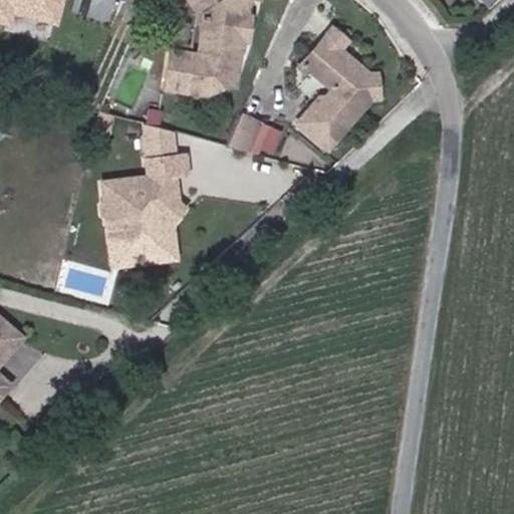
[(256,0),(195,0),(203,12),(199,24),(203,28),(198,52),(193,54),(165,49),(158,85),(201,92),(222,82),(229,84),(235,53),(238,53),(240,39),(236,31),(235,31),(236,23),(239,22),(245,16),(244,16),(247,0),(248,0),(256,1),(256,0)]
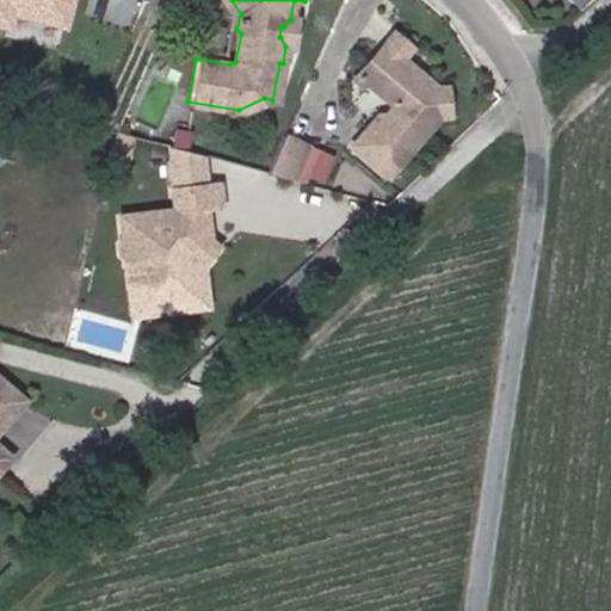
[(218,0),(232,19),(241,14),(232,0),(218,0)]
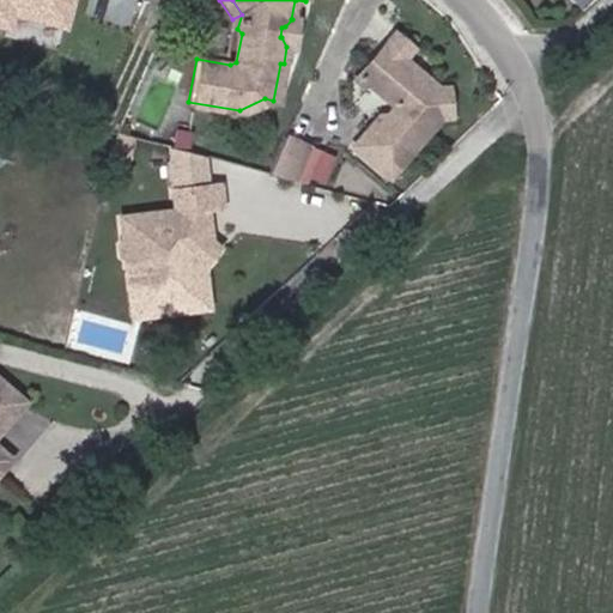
[(293,48),(298,20),(292,19),(285,26),(281,28),(280,37),(281,37),(286,47),(293,48)]
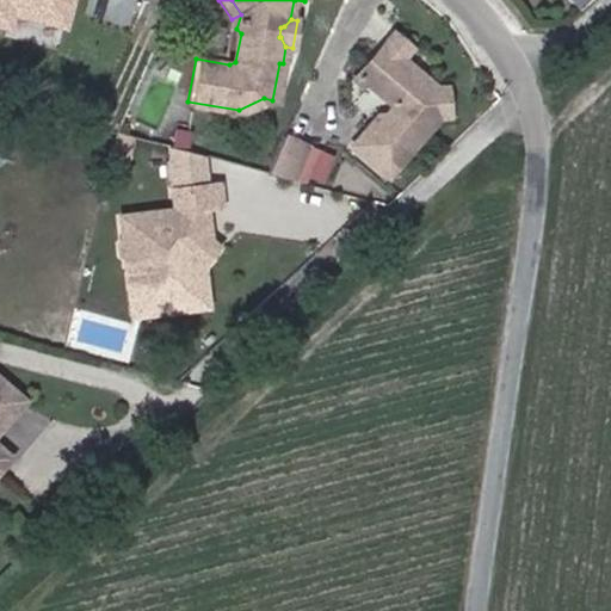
[(389,115),(387,118),(376,119),(351,149),(386,180),(437,122),(434,93),(399,62),(407,53),(390,38),(357,78),(388,104),(389,115)]
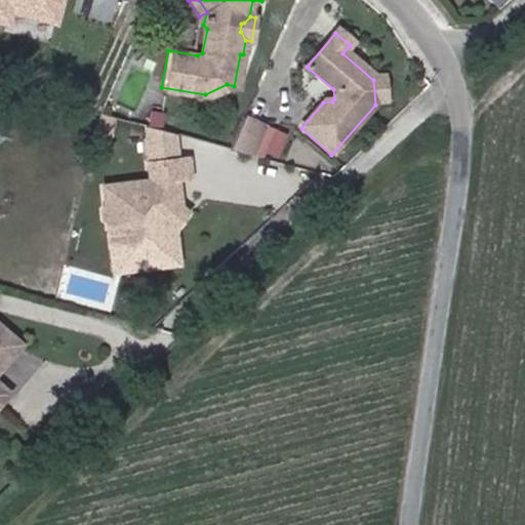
[(375,105),(384,104),(380,79),(373,80),(375,105)]
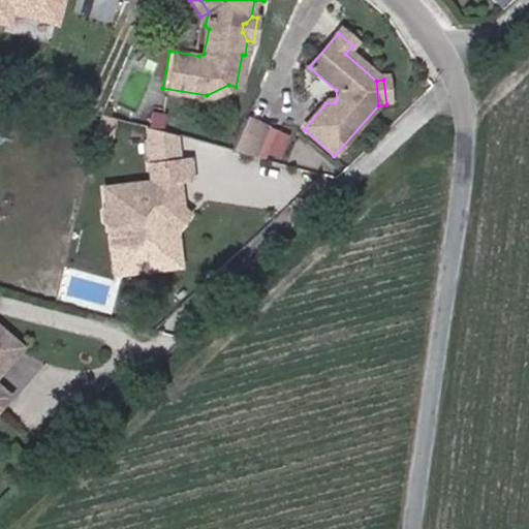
[(117,135),(117,118),(102,118),(101,135),(117,135)]
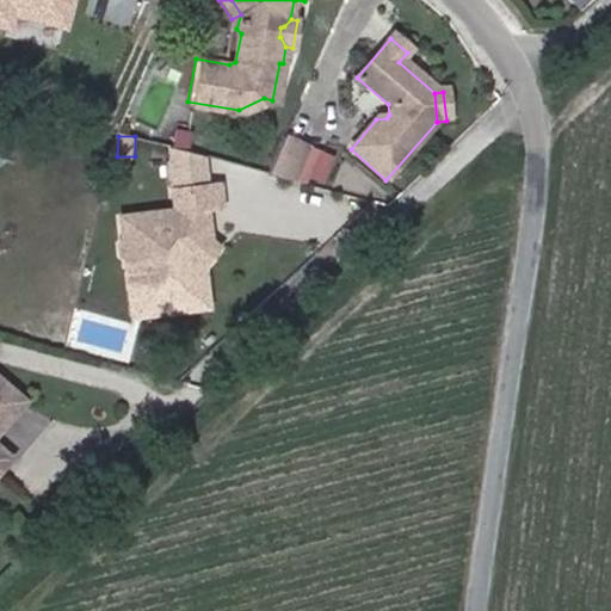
[(289,183),(303,149),(281,139),(263,176),(289,183)]
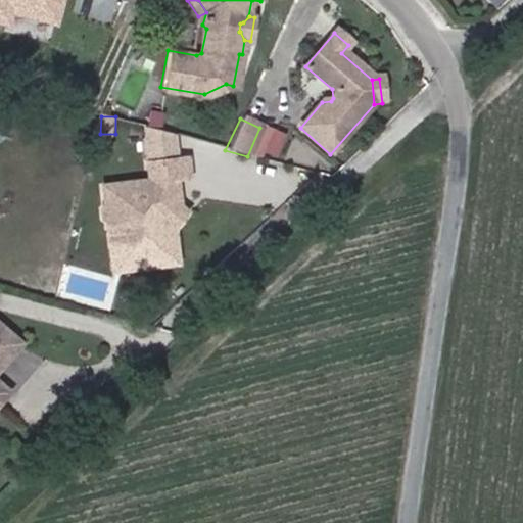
[(149,177),(101,183),(111,273),(191,264),(181,178),(197,176),(194,152),(183,153),(180,128),(144,132),(149,177)]
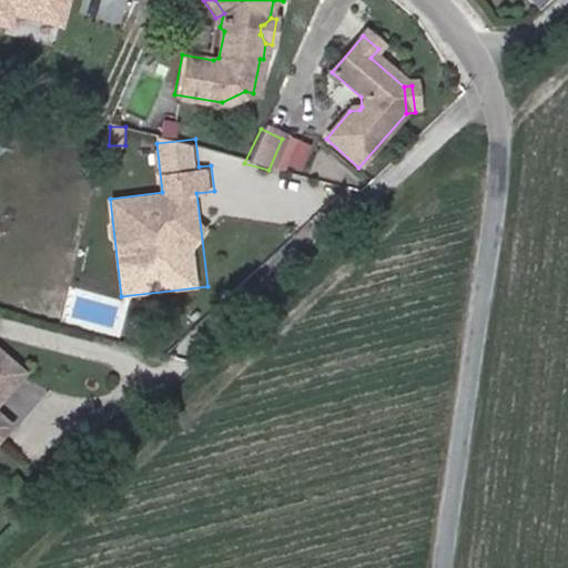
[(18,369),(0,356),(0,388),(1,389),(18,369)]
